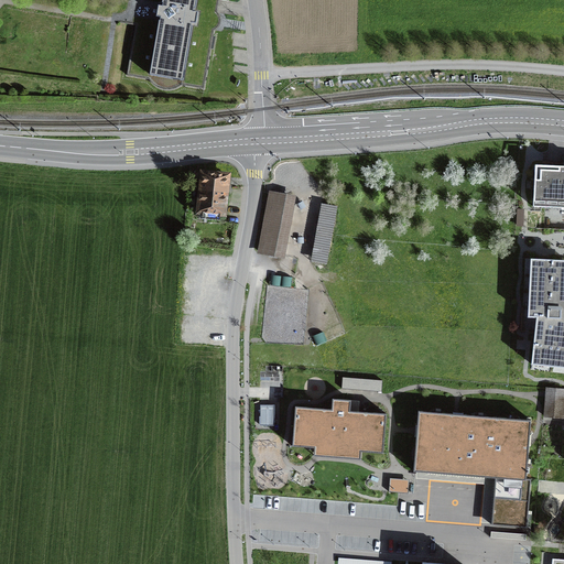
[(204,88),(214,31),(218,28),(220,22),(220,17),(217,12),(209,11),(194,9),(195,0),(163,0),(163,3),(143,0),(130,0),(126,23),(136,25),(127,75),(149,79),(153,85),(163,89),(173,89),(182,85),(204,88)]
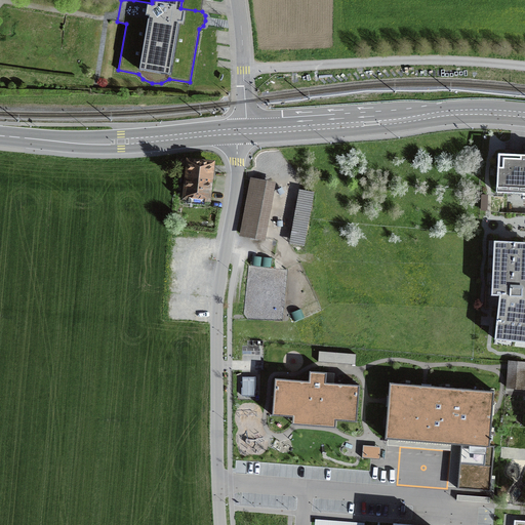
[(524,155),(498,154),(496,193),(524,193),(524,155)]
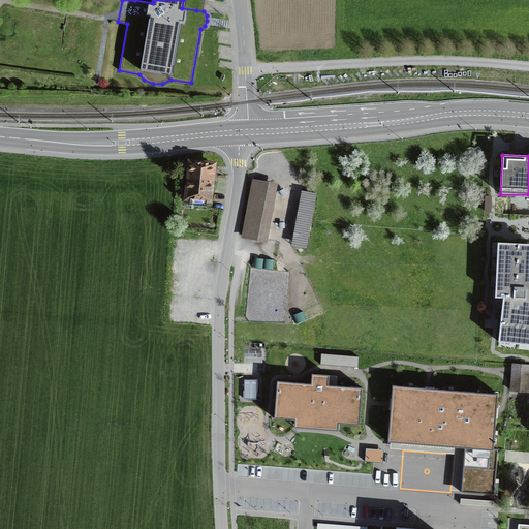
[(207,200),(210,200),(213,164),(191,162),(186,198),(207,200)]
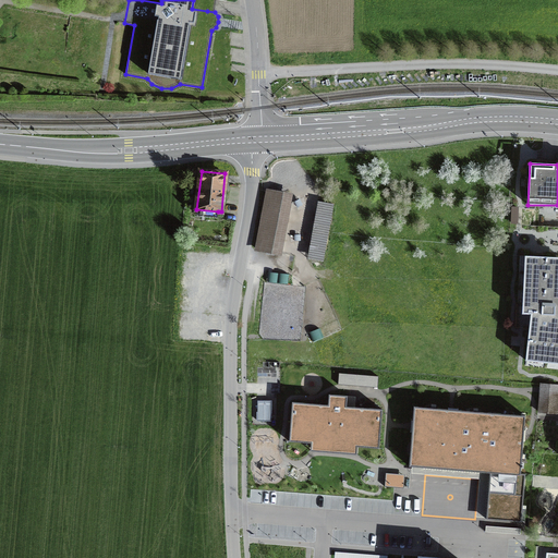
[(256,249),(277,253),(288,195),(267,191),(256,249)]
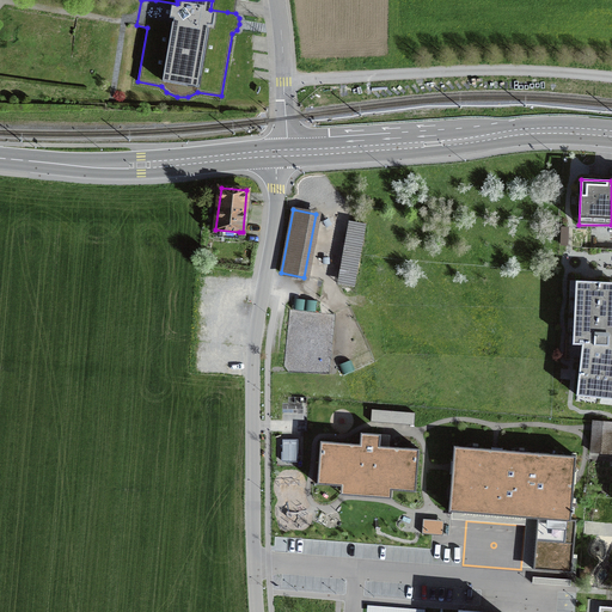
[(361,224),(350,221),(338,283),(350,286),(361,224)]
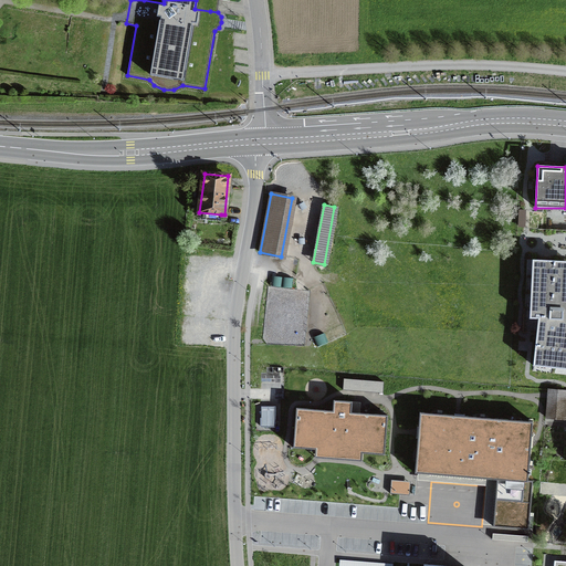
[(565,261),(537,260),(537,268),(532,268),(532,278),(536,278),(536,284),(532,283),(531,294),(536,294),(536,300),(531,300),(530,318),(538,318),(533,366),(546,367),(546,362),(554,363),(554,368),(565,368),(565,261)]
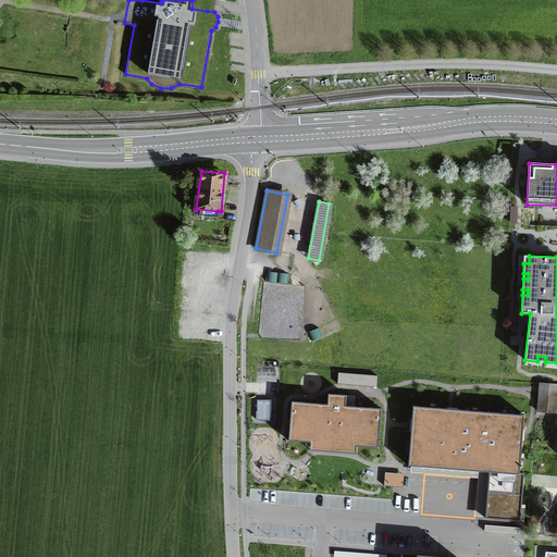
[(556,387),(556,384),(541,383),(539,411),(555,412),(556,387)]
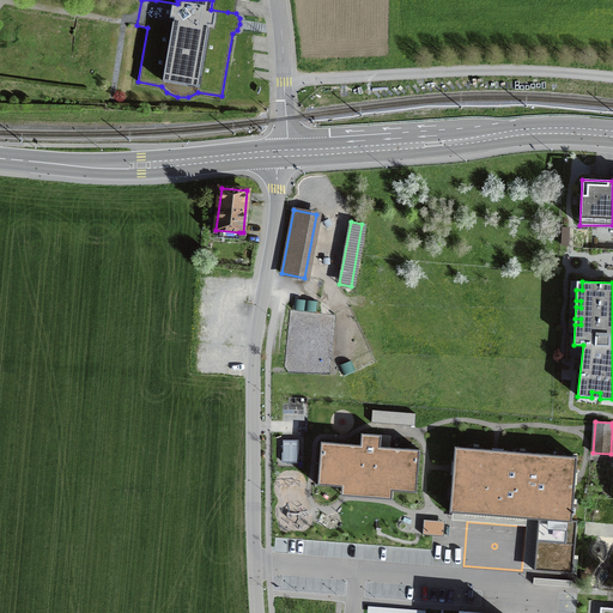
[(320,485),(417,493),(420,450),(323,442),(320,485)]
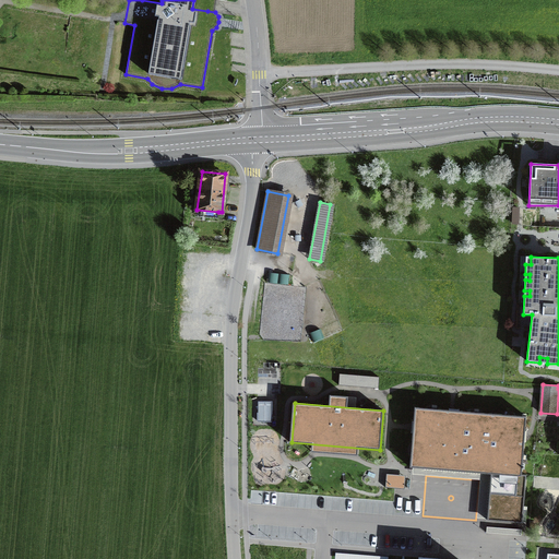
[(258,405),(258,421),(272,421),(272,404),(258,405)]
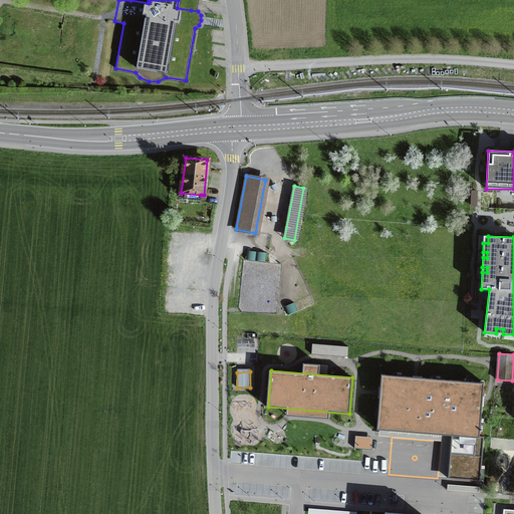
[(484,383),(381,375),(377,430),(446,435),(452,436),(448,479),(481,482),(484,437),(480,436),(484,383)]
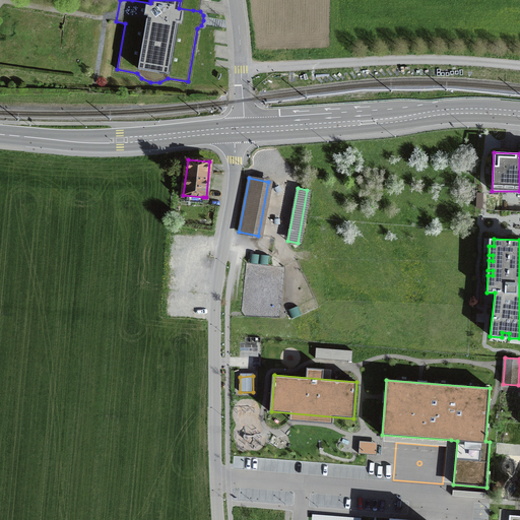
[(360,451),(377,451),(378,439),(361,439),(360,451)]
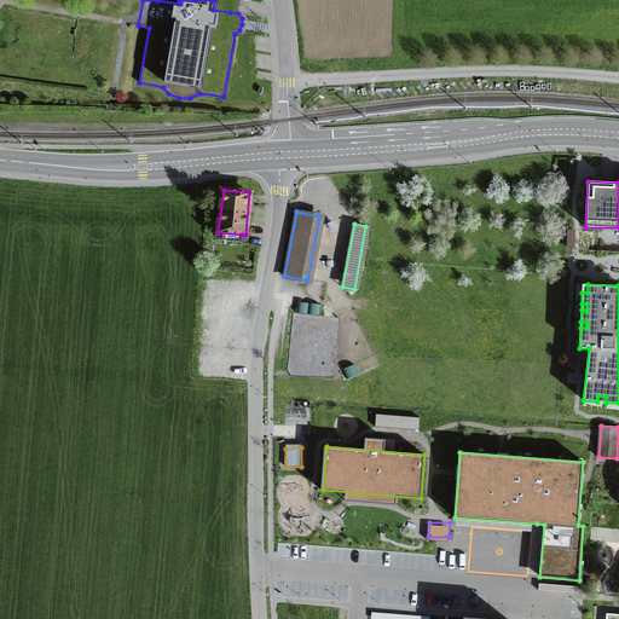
[(397,618),(429,618),(431,612),(372,608),(372,618),(397,618)]
